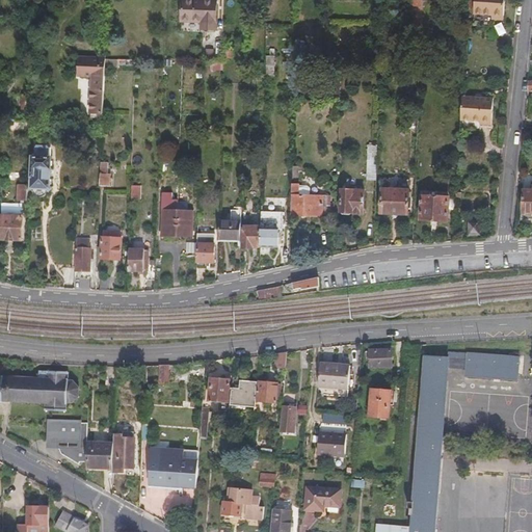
[(411,0),(410,46),(422,47),(422,30),(423,0),(411,0)]
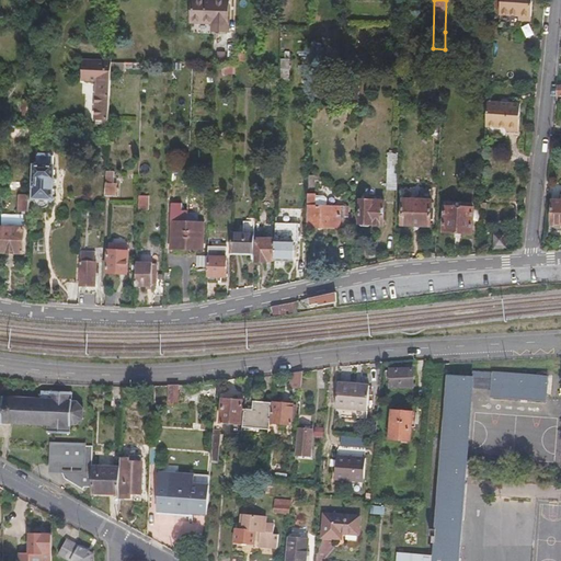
[(446,0),(445,32),(458,32),(458,22),(461,19),(461,12),(460,11),(459,11),(459,3),(459,0),(446,0)]
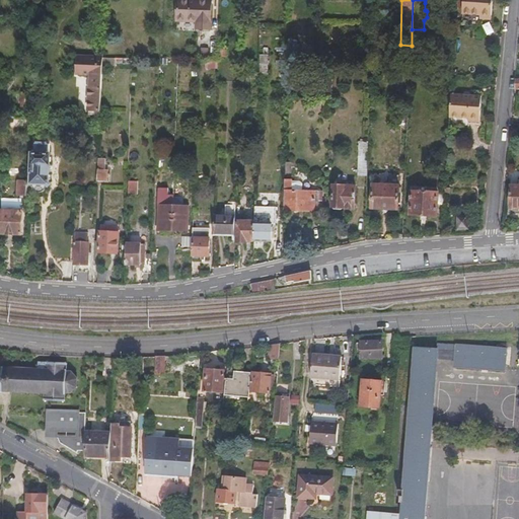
[(493,0),(463,0),(462,15),(480,17),(480,21),(492,21),(493,0)]
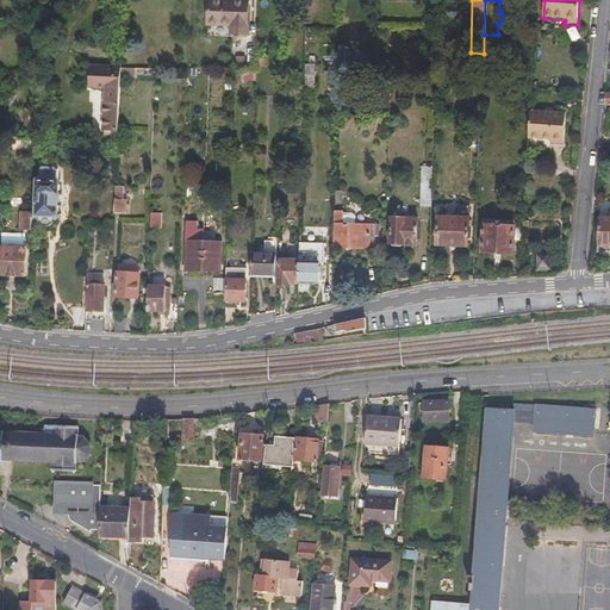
[(249,4),(210,4),(209,29),(234,29),(234,37),(248,38),(249,4)]
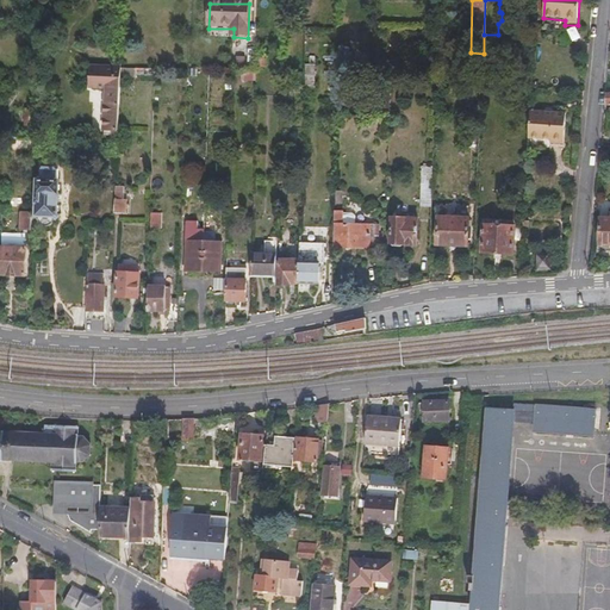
[(120,74),(122,66),(91,64),(91,83),(107,85),(105,131),(113,131),(113,134),(118,134),(120,74)]
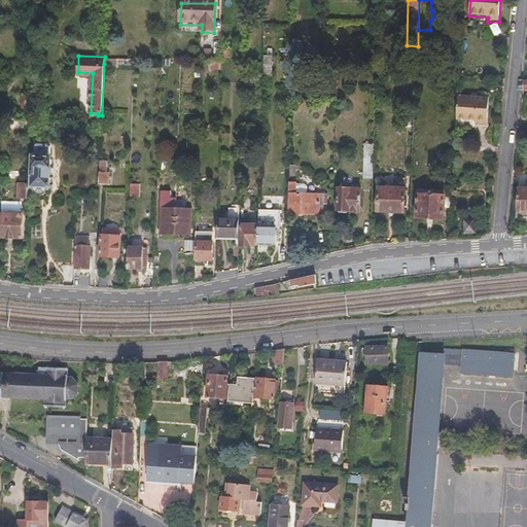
[(264,77),(244,76),(243,86),(243,88),(253,88),(253,82),(264,82),(264,77)]
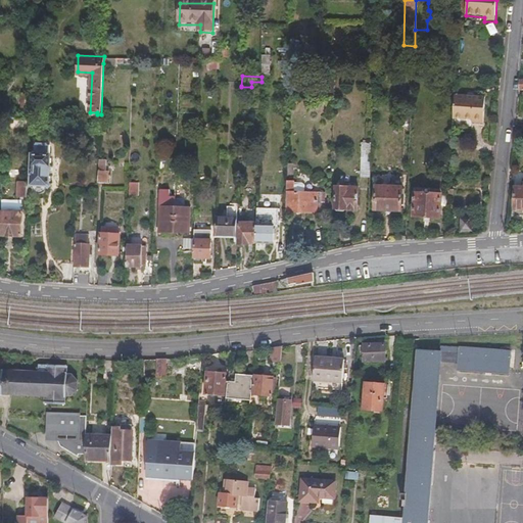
[(454,98),(453,121),(470,123),(470,126),(481,127),(483,100),(454,98)]
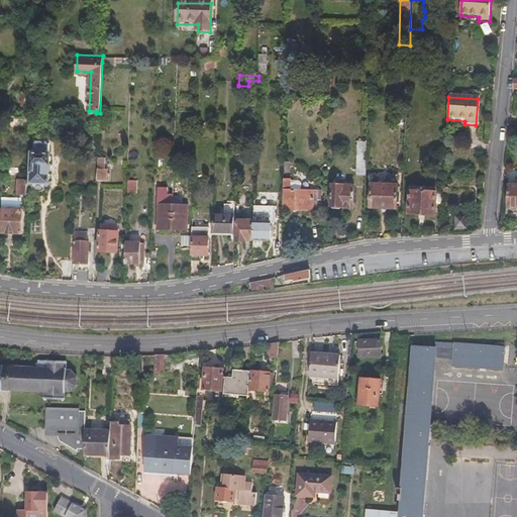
[(357,176),(367,176),(368,142),(358,141),(357,176)]
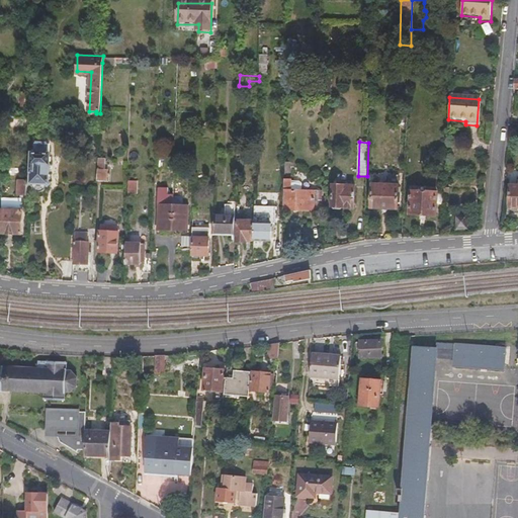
[(31,184),(50,185),(51,155),(50,154),(50,145),(47,145),(47,143),(35,143),(34,154),(32,154),(31,184)]
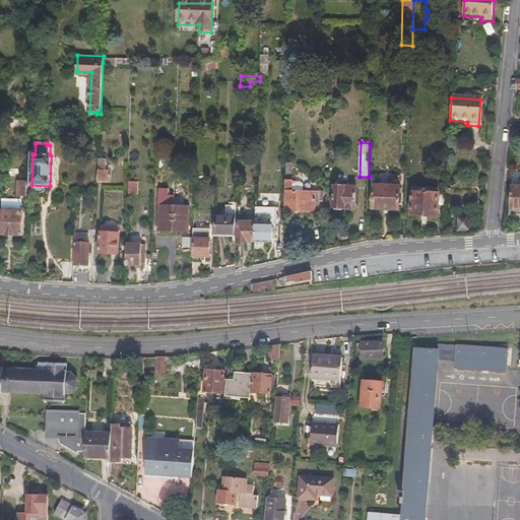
[(100,157),(99,182),(109,182),(109,170),(105,169),(106,158),(100,157)]
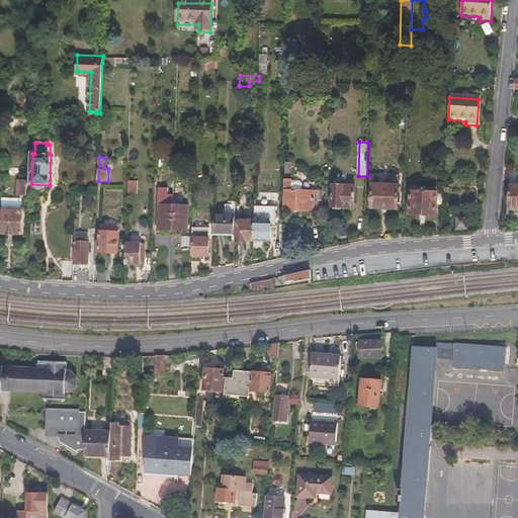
[(283,179),(283,188),(303,189),(303,183),(299,181),(291,181),(292,179),(283,179)]
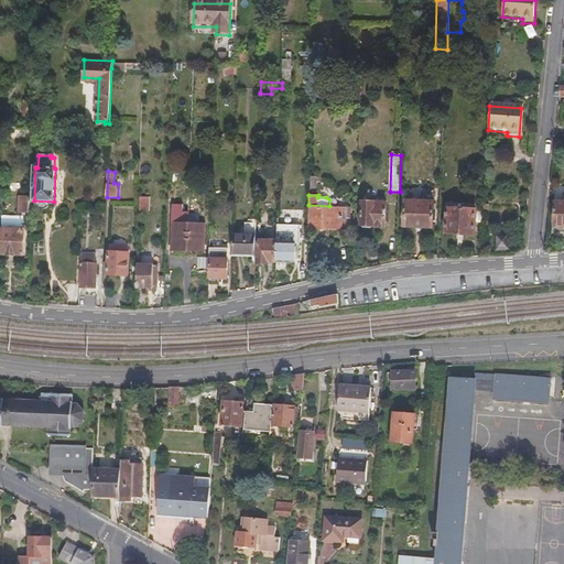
[(434,228),(434,203),(405,202),(404,227),(434,228)]
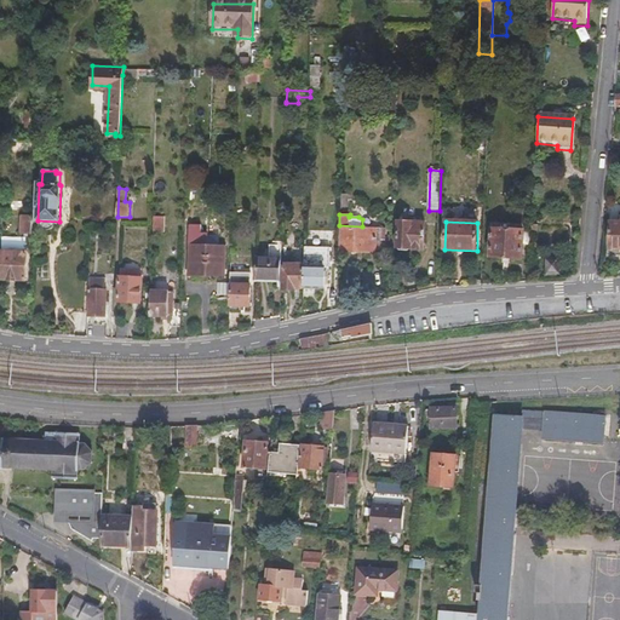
[(424,250),(425,223),(399,223),(397,252),(411,252),(412,250),(424,250)]
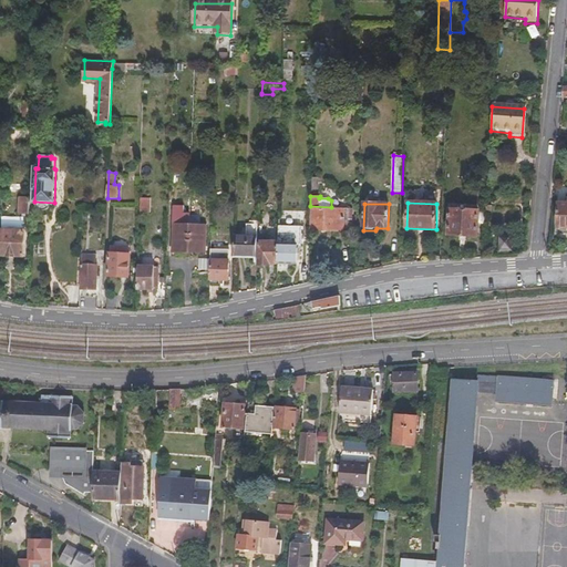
[(310,206),(310,229),(353,230),(353,207),(331,207),(310,206)]
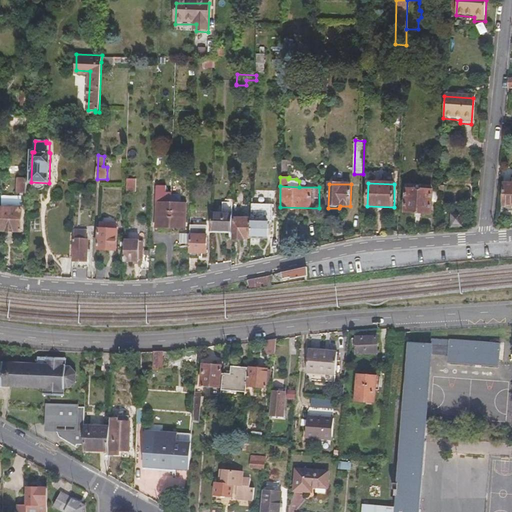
[(433,213),(434,189),(408,188),(407,211),(433,213)]
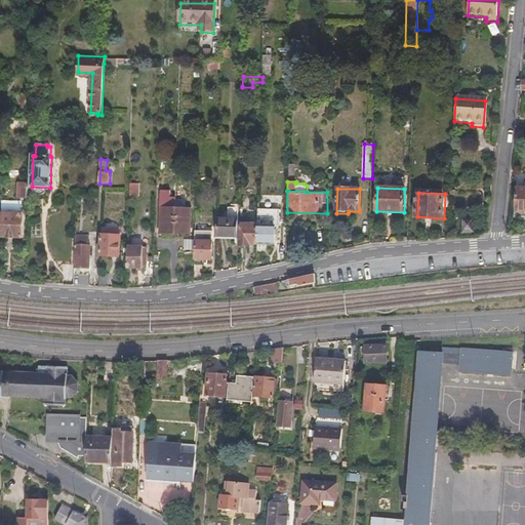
[(524,193),(516,194),(518,215),(520,215),(520,217),(524,216),(524,193)]
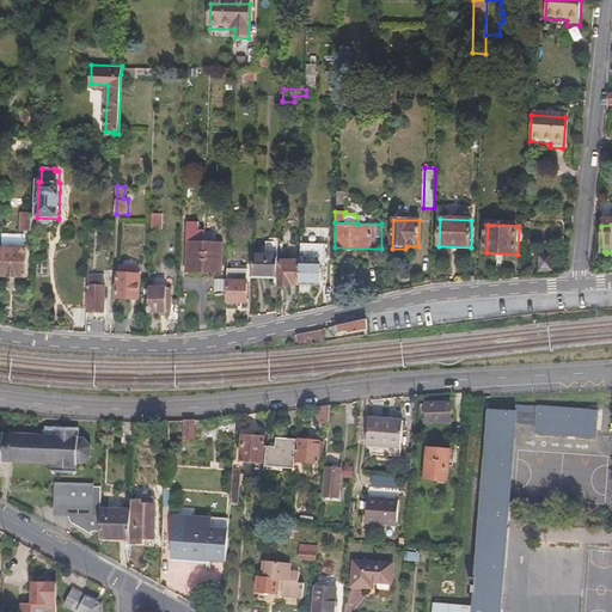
[(267,254),(280,254),(280,243),(267,242),(267,254)]
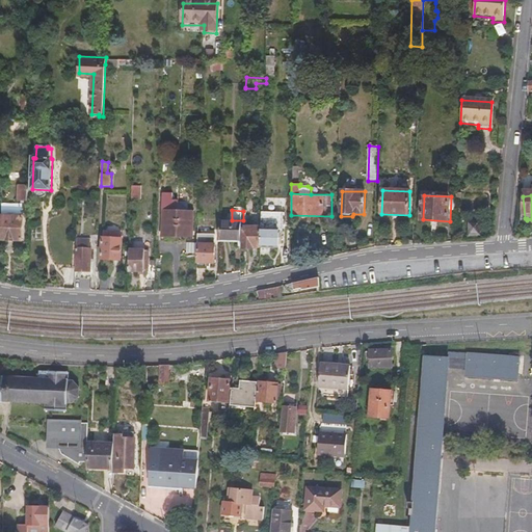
[(193,238),(194,212),(163,211),(162,237),(193,238)]
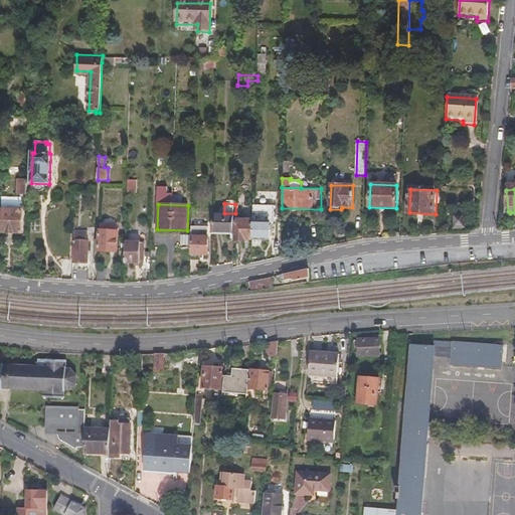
[(253,219),(253,239),(271,240),(272,220),(273,220),(274,205),(254,204),(253,219)]
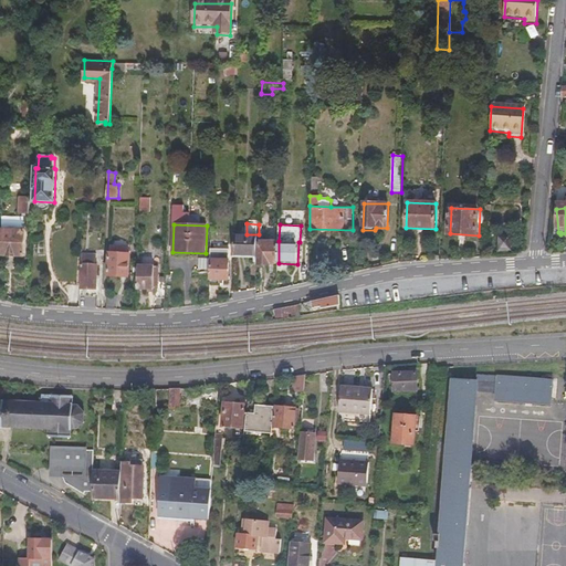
[(27,232),(0,231),(0,243),(0,257),(27,258),(27,232)]
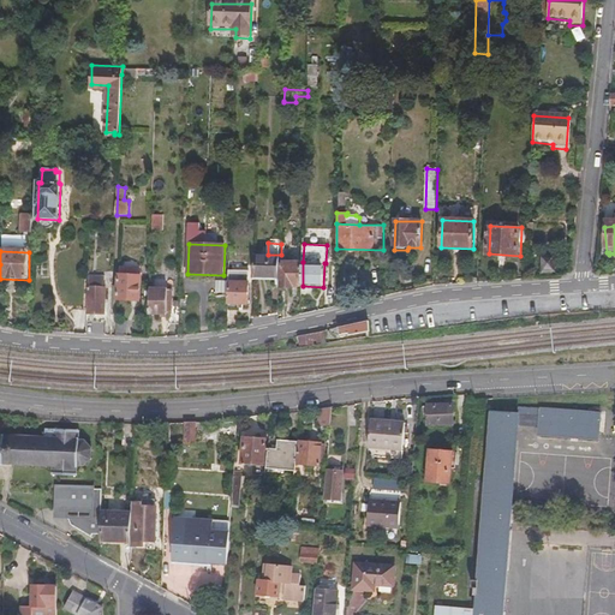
[(255,255),(255,279),(280,280),(281,255),(268,255),(255,255)]
